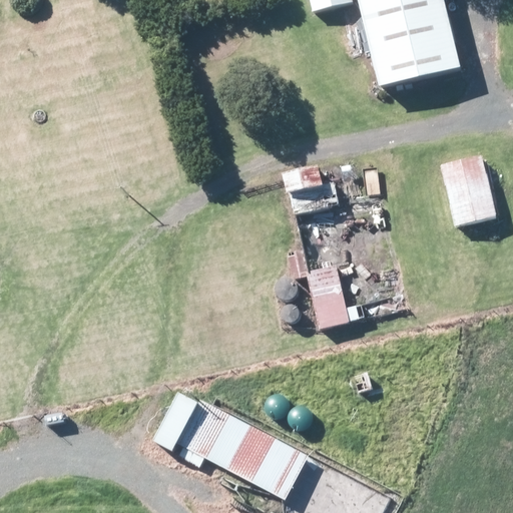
[(309,0),(313,12),(353,3),(352,0),(309,0)]
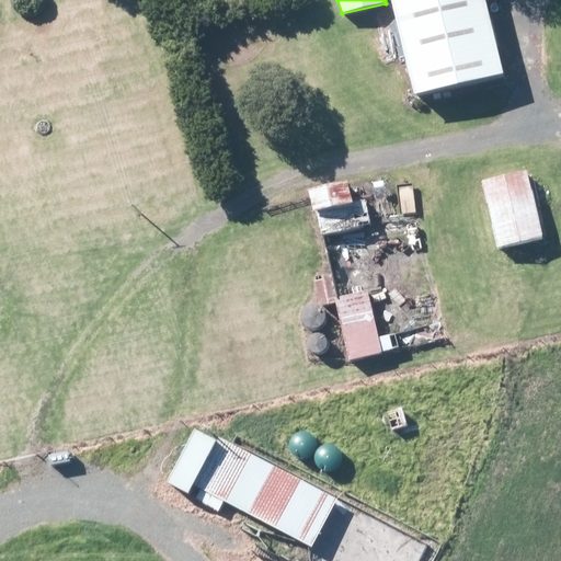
[(485,0),(392,0),(393,1),(397,15),(408,61),(413,81),(418,98),(442,91),(447,114),(489,103),(483,82),(505,76),(497,43),(491,19),(485,0)]
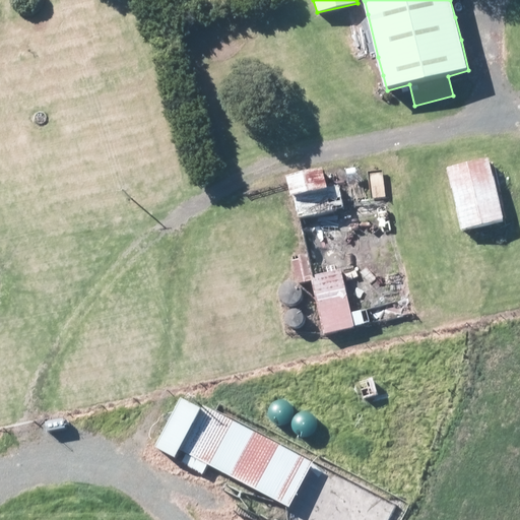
[(447,169),(462,231),(504,221),(489,159),(447,169)]
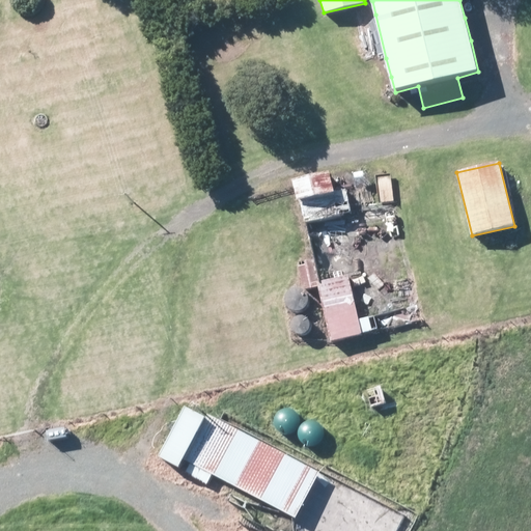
[(362,169),(352,172),(354,179),(364,177),(362,169)]
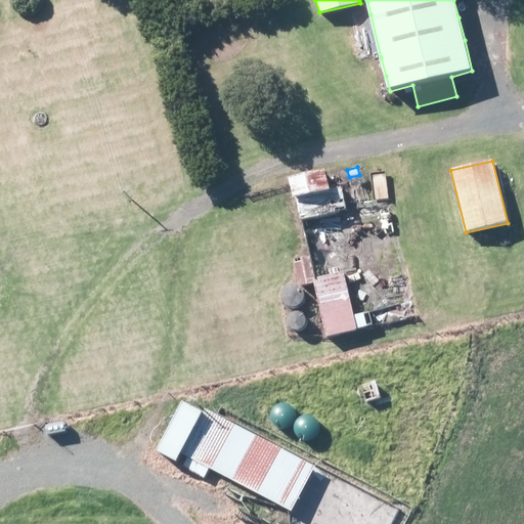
[(301,220),(346,209),(341,187),(331,190),(325,170),(290,179),(294,200),(296,199),(301,220)]
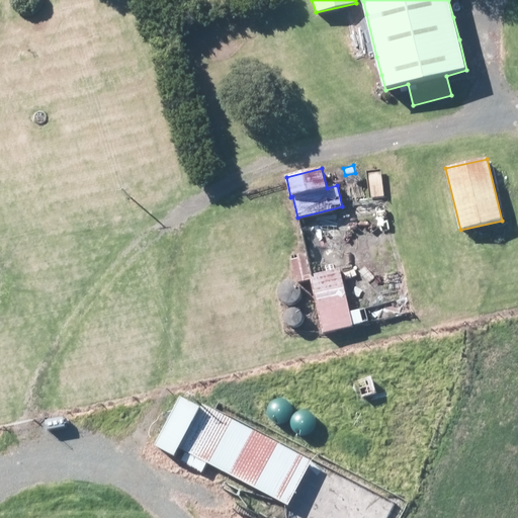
[(312,279),(324,333),(352,327),(340,270),(311,276),(307,255),(291,258),(296,282),(312,279)]
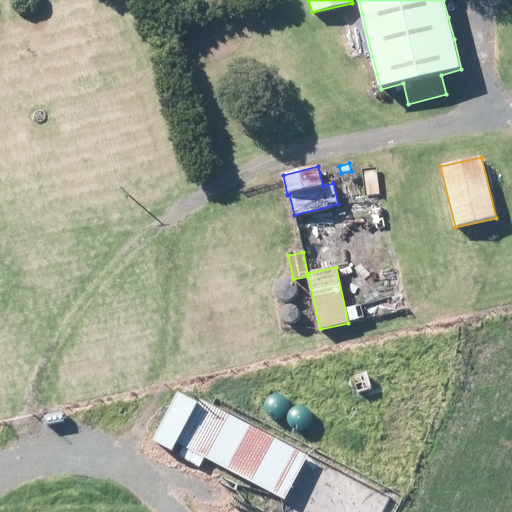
[(354,376),(359,393),(372,389),(367,371),(354,376)]
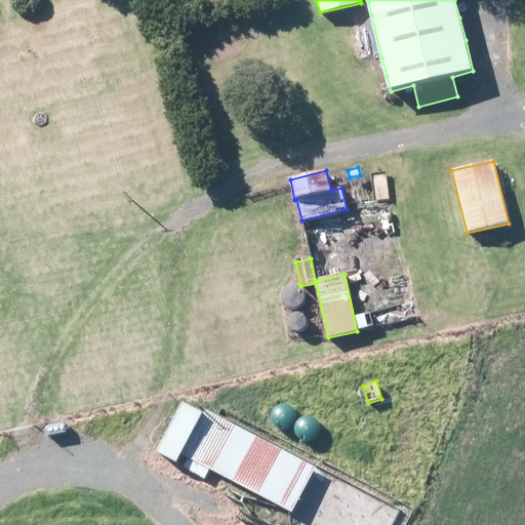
[(177,462),(203,412),(184,402),(158,453),(177,462)]
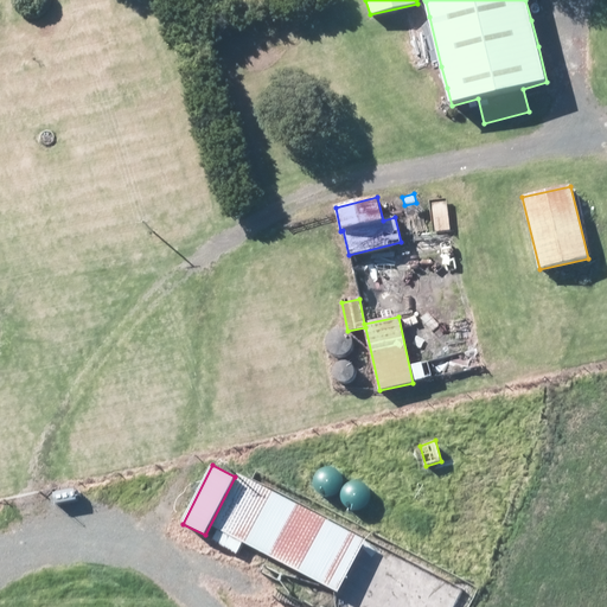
[(306,576),(338,593),(365,541),(241,477),(213,528),(219,530),(213,542),(237,555),(243,543),(263,553),(306,576)]
